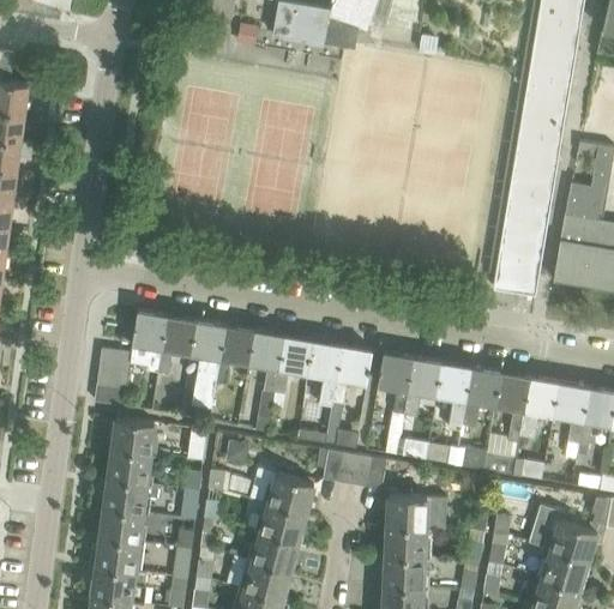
[(333,0),(331,10),(327,17),(359,28),(367,31),(377,0),(333,0)]
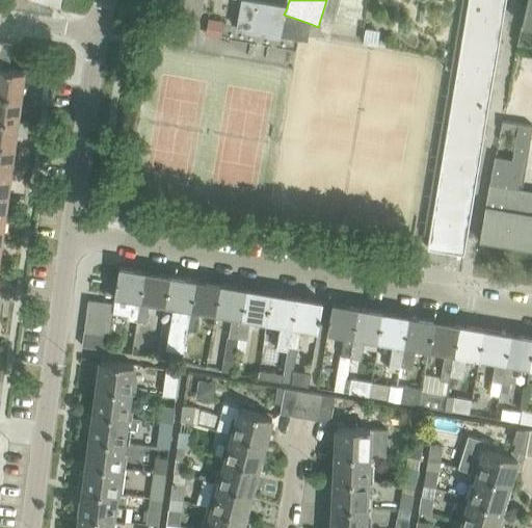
[(360,38),(367,0),(340,0),(335,34),(360,38)]
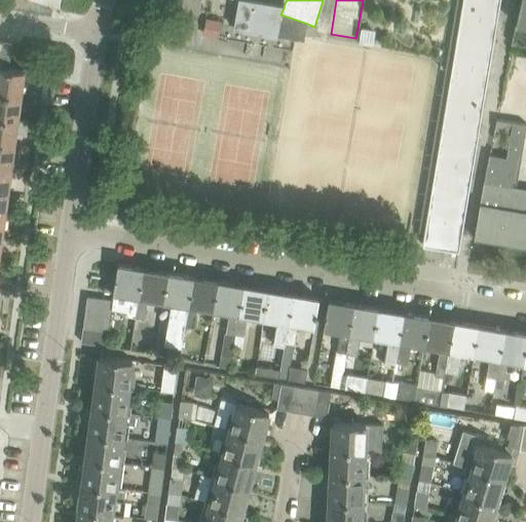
[(462,0),(453,61),(422,246),(422,248),(445,252),(456,254),(458,254),(459,254),(490,67),(500,0),(462,0)]
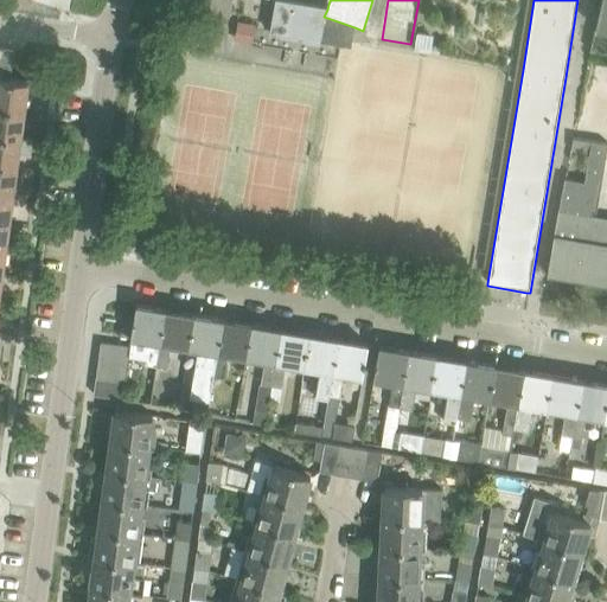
[(606,0),(601,0),(595,32),(596,32),(606,33),(606,0)]
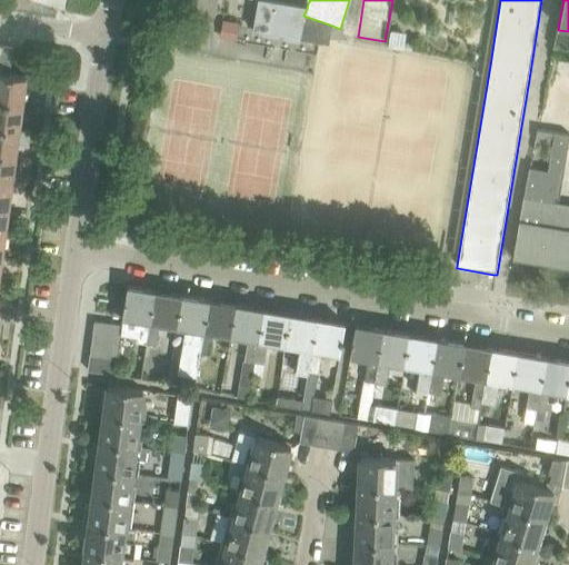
[(258,1),(252,33),(329,47),(330,42),(332,26),(303,16),(307,9),(295,7),(289,6),(262,1),(258,1)]
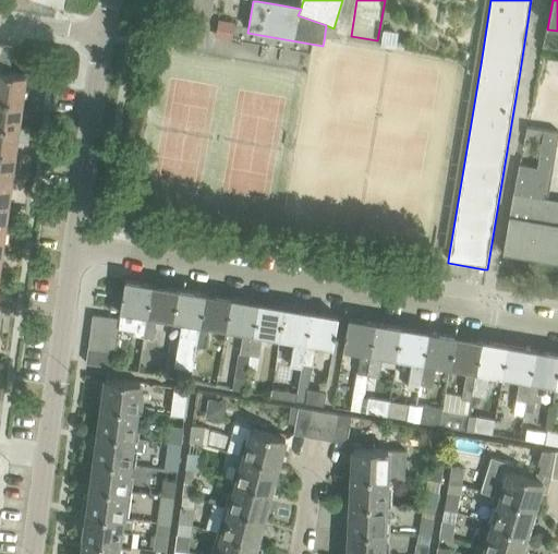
[(231,39),(233,25),(219,22),(216,37),(231,39)]
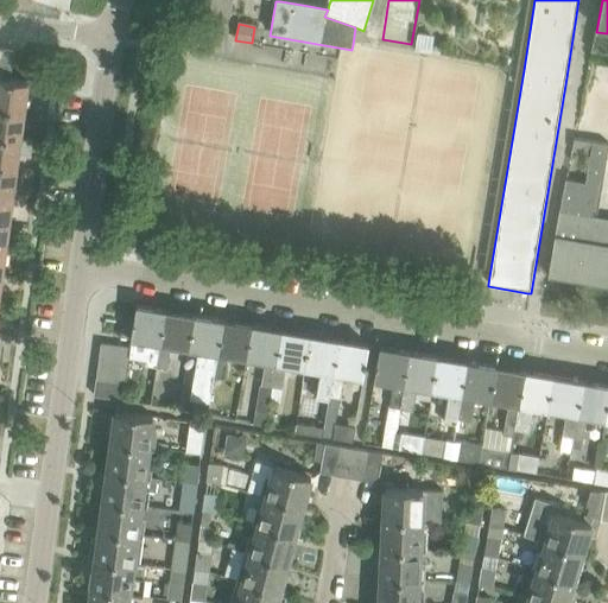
[(5,52),(0,77),(0,81),(10,82),(14,55),(5,52)]
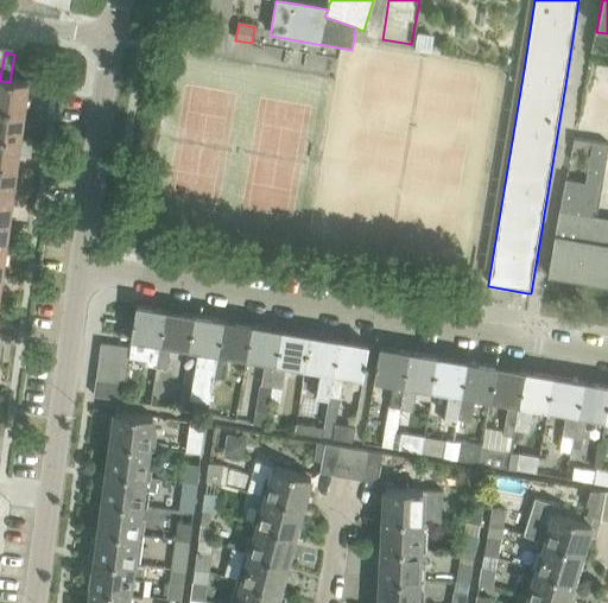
[(0,110),(24,114),(27,86),(10,82),(0,81),(0,110)]
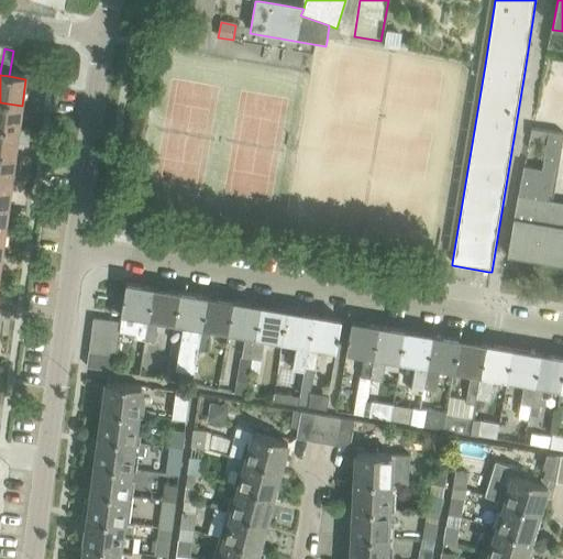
[(22,106),(0,102),(0,129),(19,131),(22,106)]
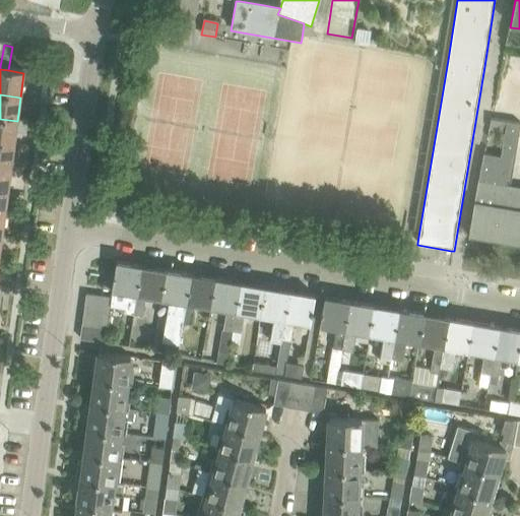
[(0,143),(14,145),(17,121),(0,119),(0,143)]
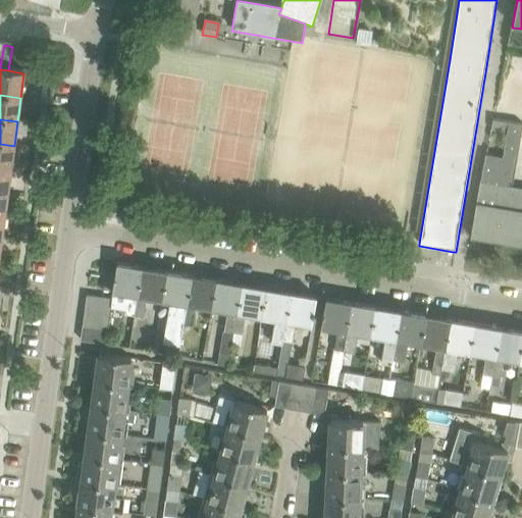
[(470,240),(521,248),(521,201),(510,199),(512,189),(504,187),(505,184),(513,185),(521,128),(521,125),(510,123),(508,134),(502,159),(485,156),(481,176),(484,177),(483,185),(480,185),(481,182),(480,182),(470,240)]
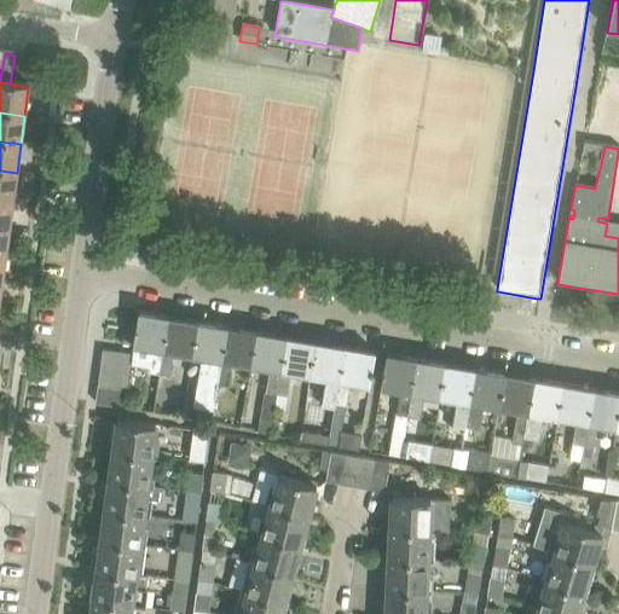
[(0,200),(13,202),(17,173),(0,171),(0,200)]
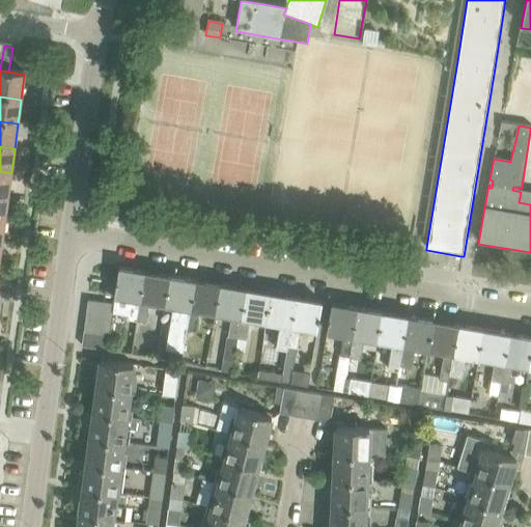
[(0,196),(7,197),(11,173),(0,171),(0,196)]
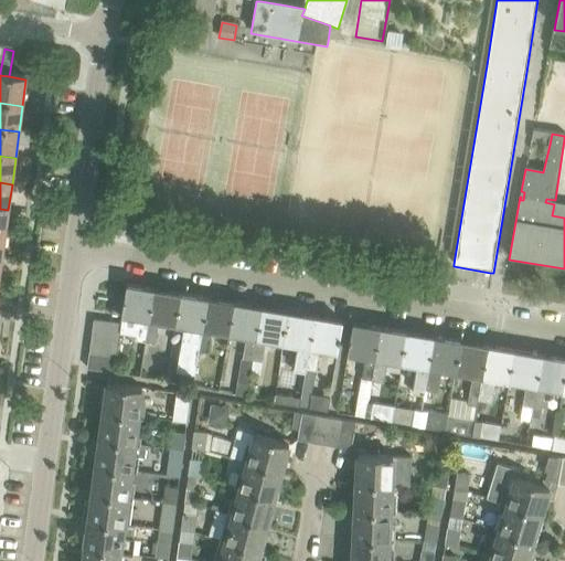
[(120,326),(118,336),(134,339),(132,343),(147,346),(155,292),(126,287),(123,309),(120,326)]
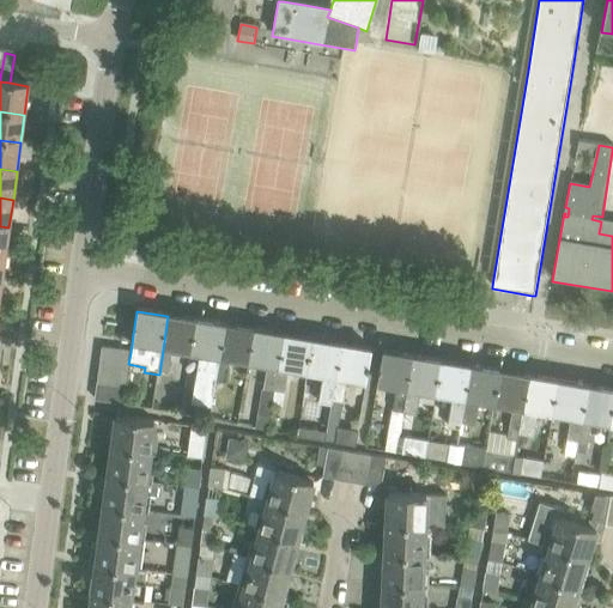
[(170,352),(192,356),(196,321),(168,316),(159,375),(169,376),(171,358),(169,357),(170,352)]
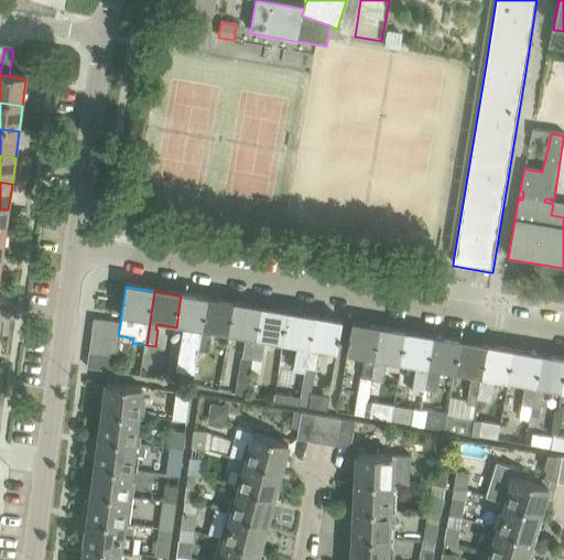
[(181,295),(176,327),(184,329),(177,374),(195,377),(199,353),(207,300),(181,295)]
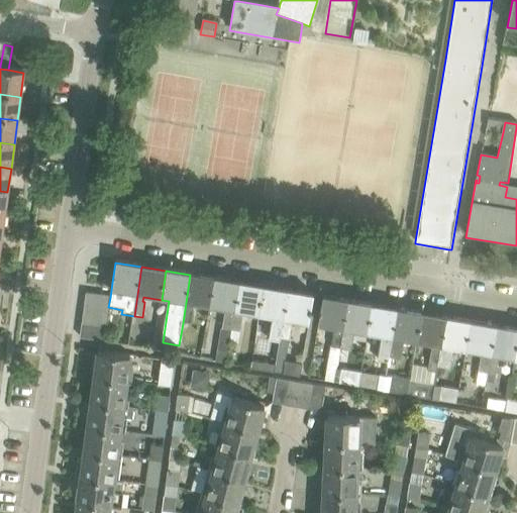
[(192,306),(210,308),(215,280),(190,275),(183,323),(192,325),(194,310),(192,309),(192,306)]
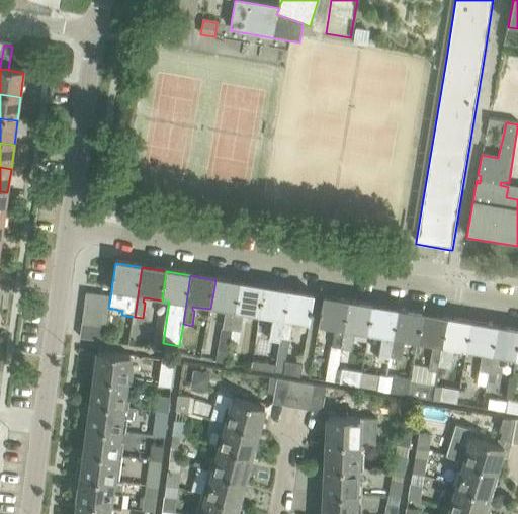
[(216,280),(210,309),(229,312),(229,317),(226,316),(218,364),(227,366),(231,345),(240,284),(216,280)]
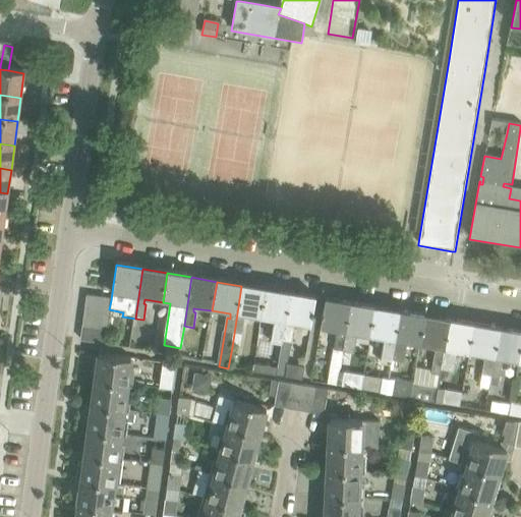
[(104,283),(103,291),(110,292),(111,285),(104,283)]
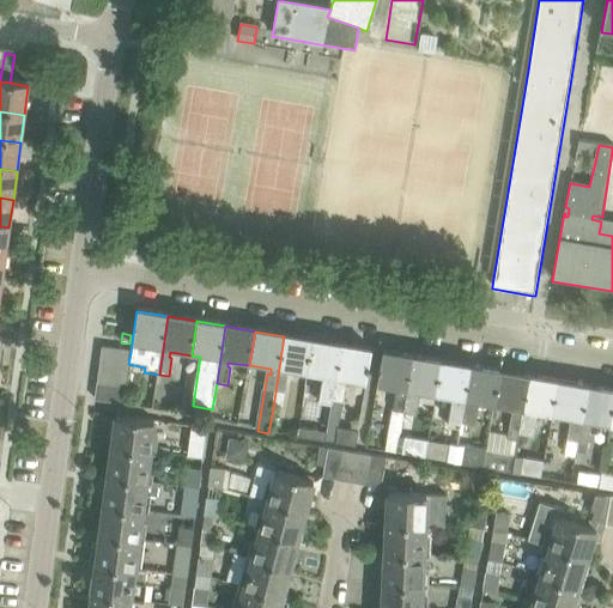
[(284,336),(273,408),(284,411),(290,377),(286,377),(287,372),(308,376),(314,341),(284,336)]
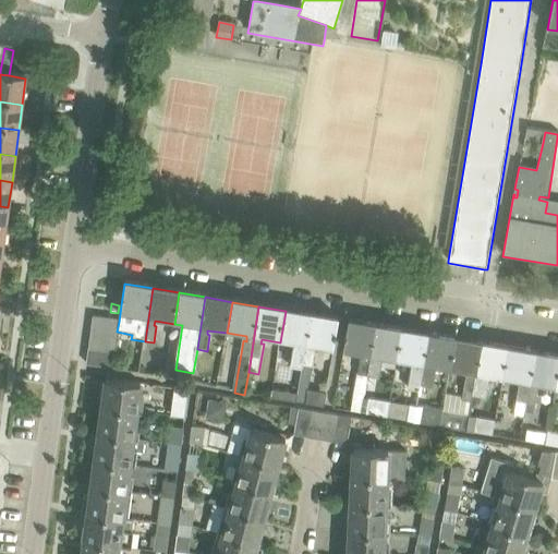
[(286,311),(280,342),(295,345),(291,369),(303,370),(304,366),(312,315),(286,311)]
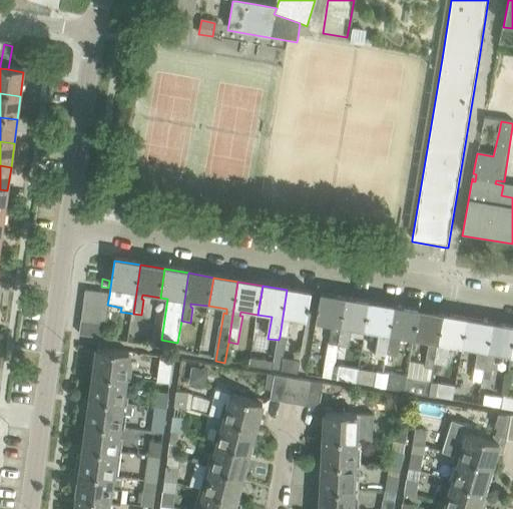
[(287,290),(280,337),(289,338),(292,320),(306,323),(311,294),(287,290)]
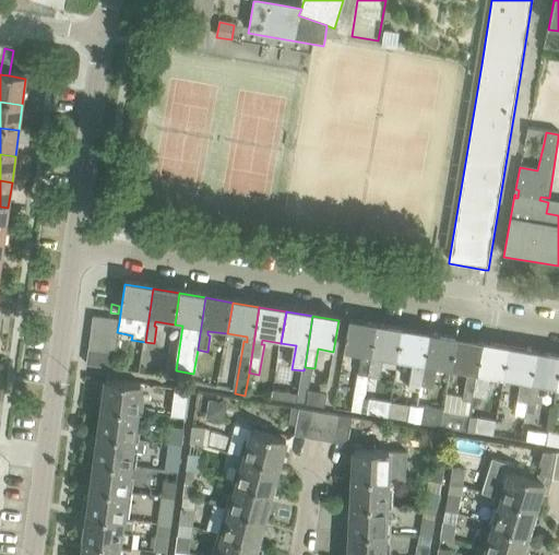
[(93,318),(90,334),(117,338),(117,332),(119,322),(93,318)]
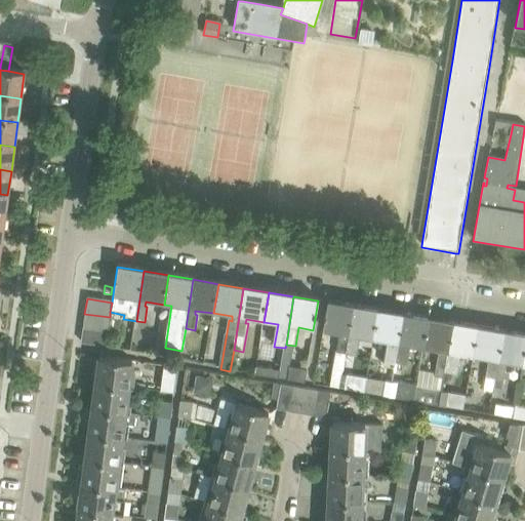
[(337,355),(347,356),(355,307),(327,303),(323,331),(342,334),(342,339),(340,338),(337,355)]
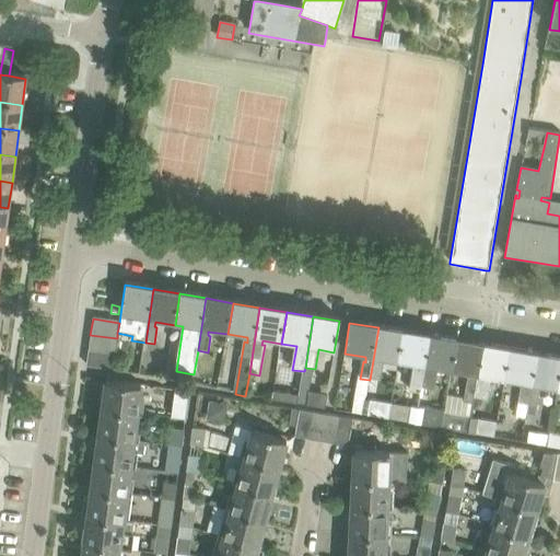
[(383,360),(399,362),(405,332),(378,327),(370,380),(378,382),(382,366),(383,360)]
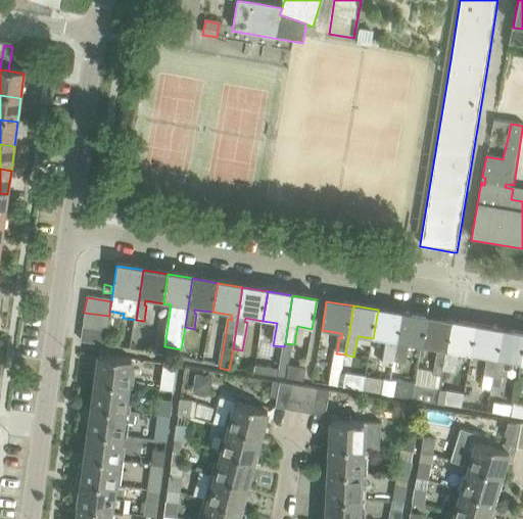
[(378,310),(373,338),(386,340),(382,365),(394,367),(394,363),(402,315),(378,310)]
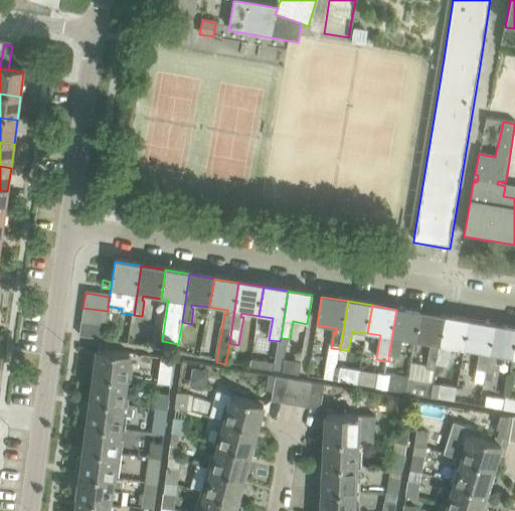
[(82,308),(81,323),(106,326),(108,311),(82,308)]
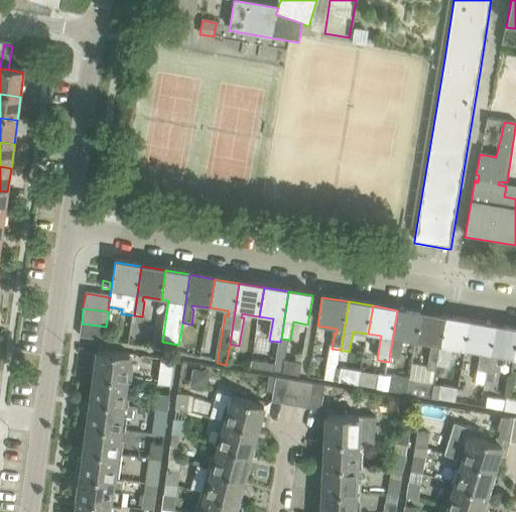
[(401,340),(417,343),(422,314),(397,310),(389,358),(398,359),(401,345),(401,340)]
